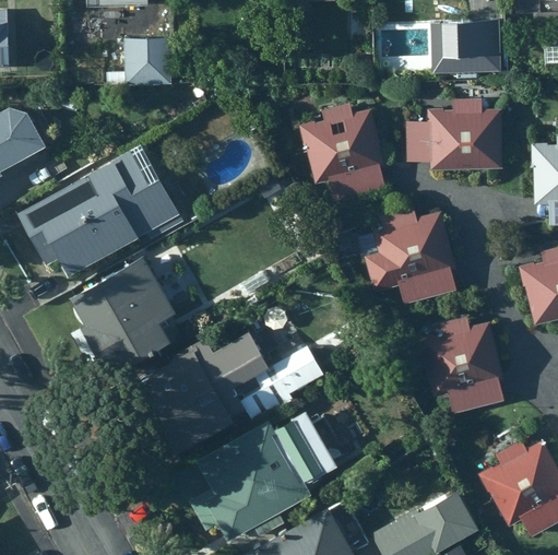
[(0,69),(9,69),(7,11),(0,10),(0,69)]
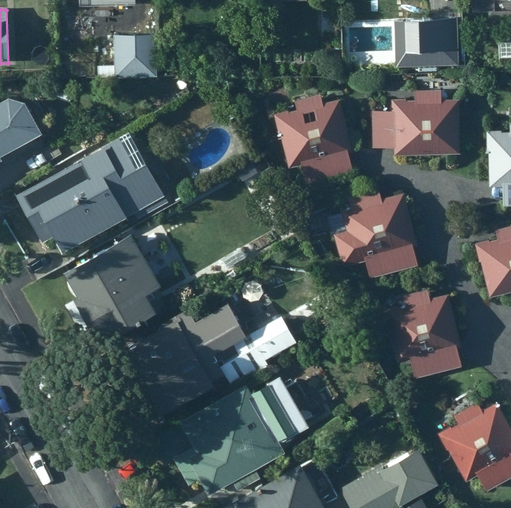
[(461,14),(397,16),(398,66),(462,64),(461,14)]
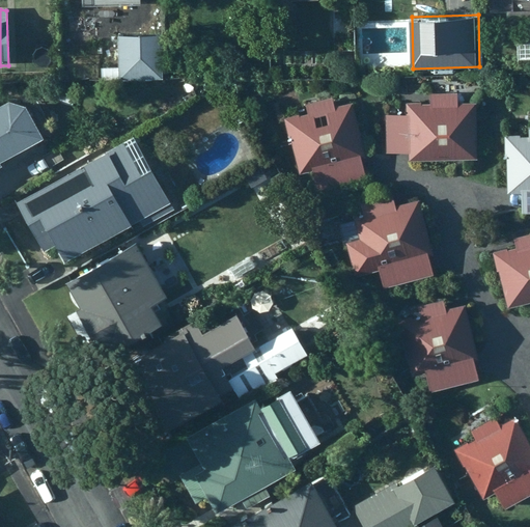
[(162,77),(162,36),(116,36),(116,77),(162,77)]
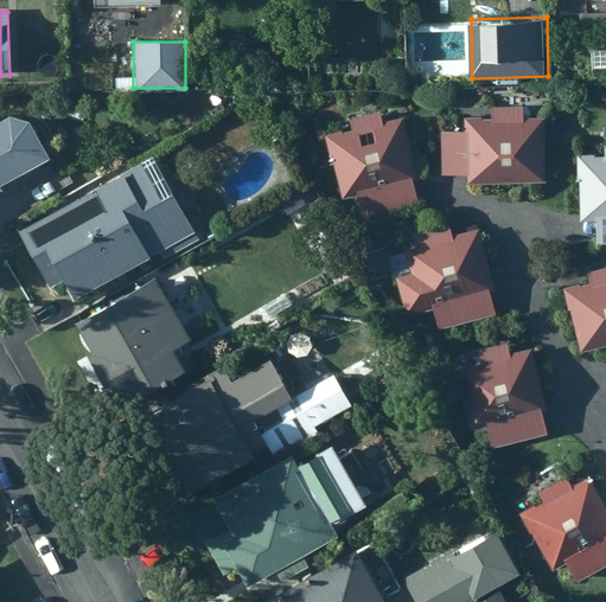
[(466,177),(467,185),(546,184),(546,120),(523,119),(523,107),(492,107),(492,120),(465,120),(465,133),(441,133),(441,177),(466,177)]
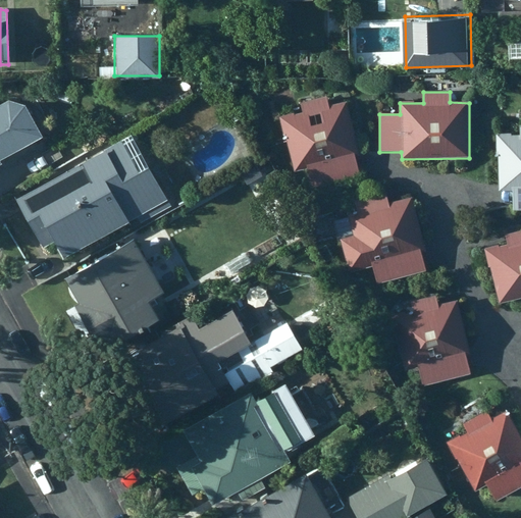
[(354,157),(360,155),(346,103),(329,107),(326,97),(300,103),(303,112),(297,114),(293,98),(272,103),(277,118),(279,118),(295,172),(307,169),(312,188),(359,174),(354,157)]
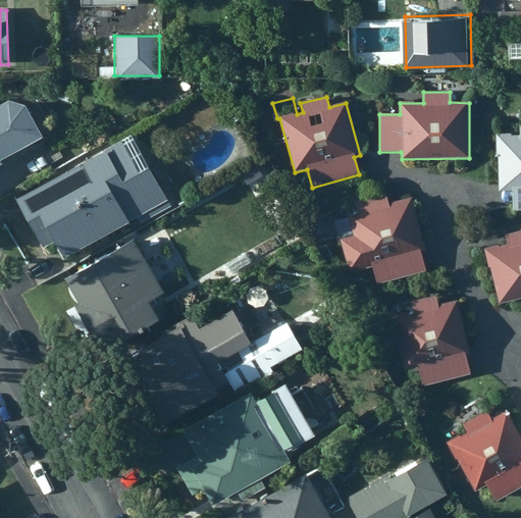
[(0,100),(0,162),(0,161),(0,156),(42,134),(24,102),(5,98),(0,100)]
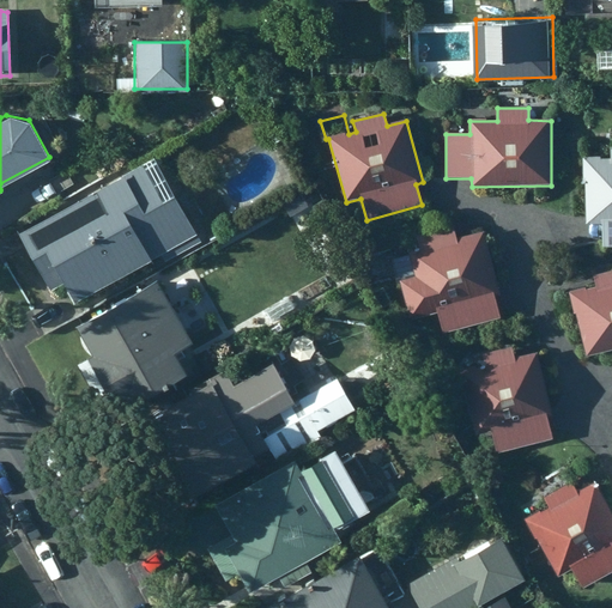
[(611,146),(610,147),(610,160),(600,160),(600,158),(582,158),(583,181),(586,181),(586,223),(603,223),(603,247),(611,247),(611,146)]
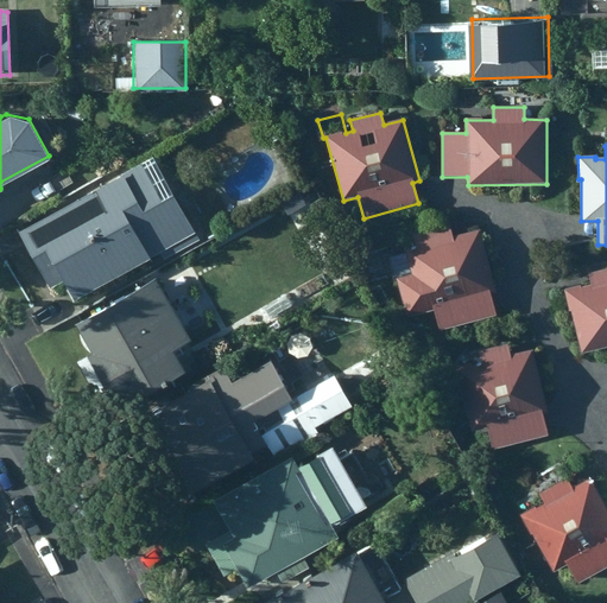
[(124,176),(122,173),(18,233),(45,281),(58,273),(74,300),(140,262),(147,277),(210,240),(190,203),(137,233),(126,216),(141,208),(138,202),(158,191),(143,165),(124,176)]
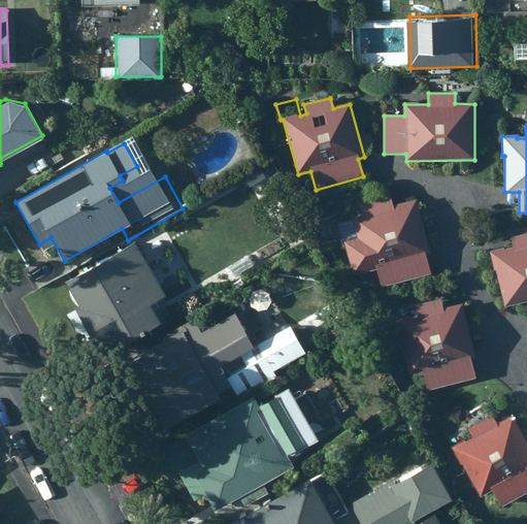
[(426,256),(430,254),(417,200),(394,206),(390,195),(360,203),(363,215),(352,219),(353,221),(336,225),(341,246),(344,244),(353,275),(376,269),(381,287),(431,274),(426,256)]
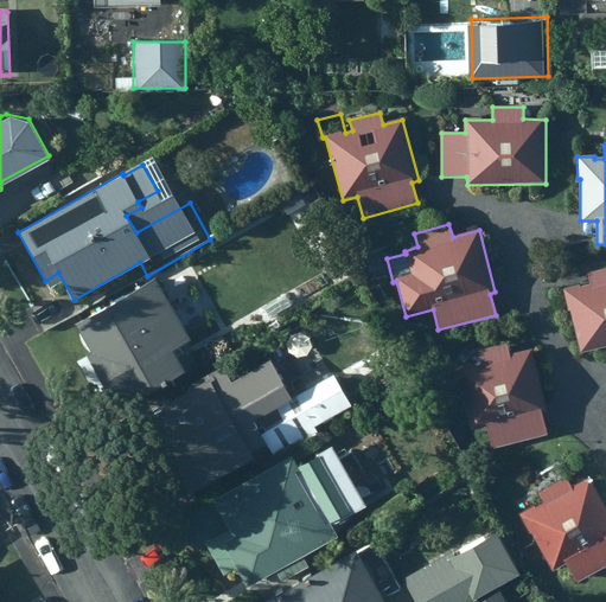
[(581,352),(605,345),(605,267),(587,273),(589,283),(563,289),(568,311),(571,311),(581,352)]
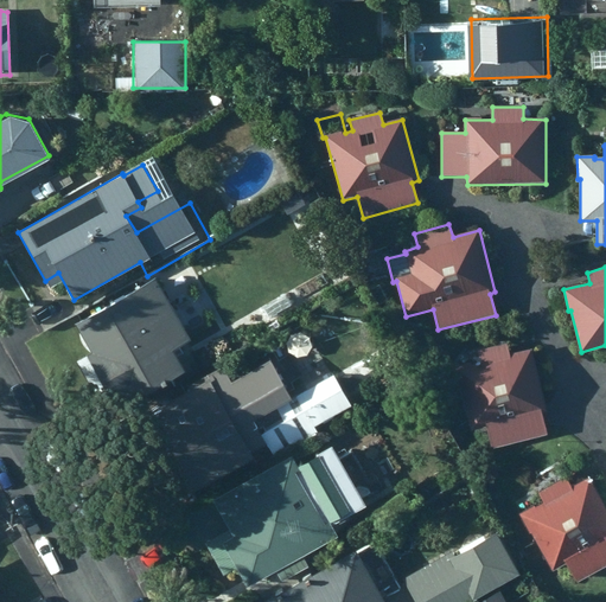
[(190,340),(154,276),(74,322),(90,352),(75,362),(91,390),(103,384),(116,409),(185,370),(173,348),(190,340)]
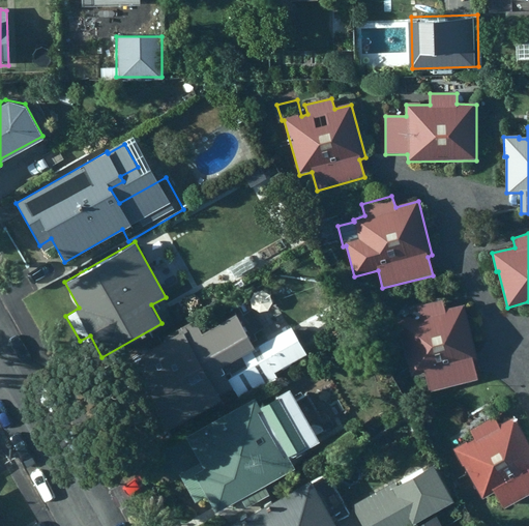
[(419,316),(398,321),(410,377),(425,373),(430,392),(478,381),(474,360),(477,360),(466,307),(445,311),(444,301),(417,308),(419,316)]
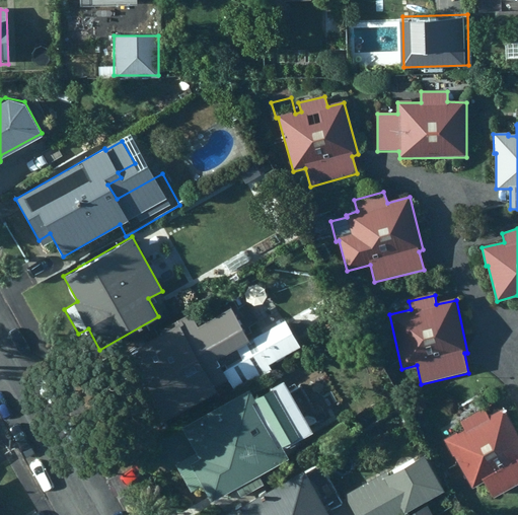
[(198,327),(191,313),(160,330),(162,334),(125,355),(138,377),(130,382),(144,407),(149,403),(162,426),(210,399),(208,396),(217,391),(215,388),(228,380),(217,359),(250,341),(232,307),(198,327)]
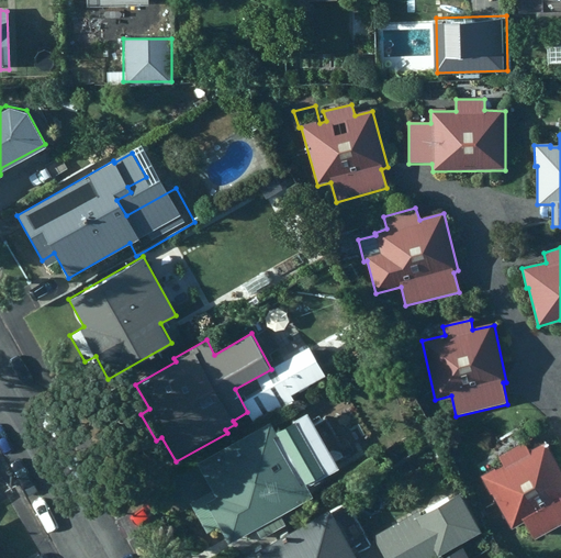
[(325,376),(310,349),(257,380),(262,390),(243,401),(256,423),(294,402),(291,395),(325,376)]
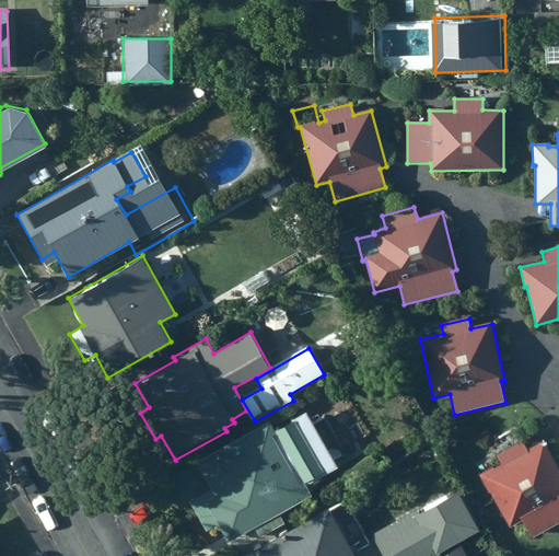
[(274,428),(268,420),(195,461),(197,464),(164,482),(181,512),(191,506),(206,532),(219,524),(228,541),(253,526),(258,537),(284,523),(279,512),(312,495),(305,484),(337,466),(306,410),(274,428)]
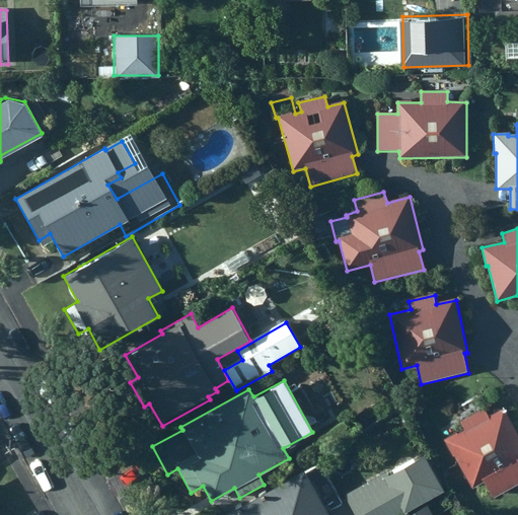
[(517,435),(503,409),(489,417),(485,410),(460,422),(464,430),(457,433),(456,432),(443,440),(452,457),(454,456),(471,489),(484,482),(494,500),(517,486),(517,435)]
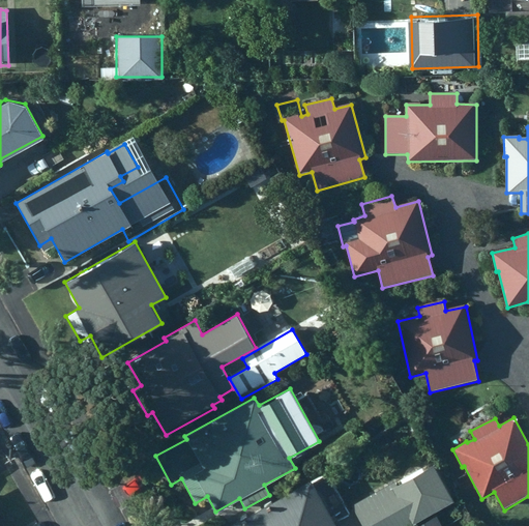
[(395,483),(352,507),(362,525),(420,525),(419,522),(454,503),(435,465),(397,485),(395,483)]
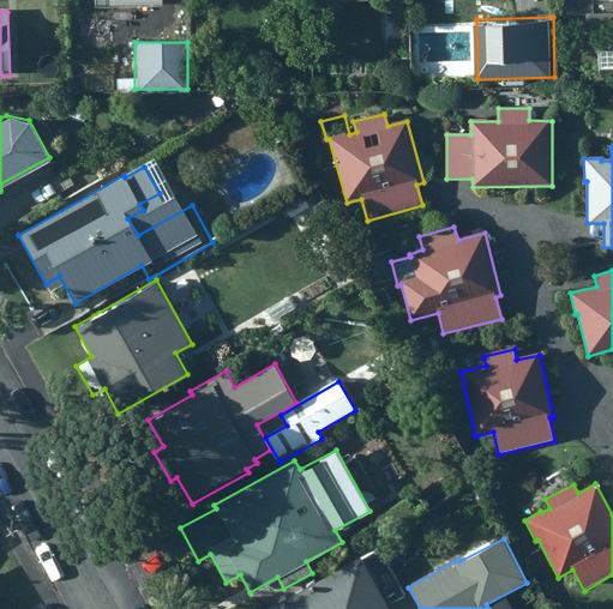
[(362,561),(359,554),(266,608),(390,608),(407,598),(379,552),(362,561)]
